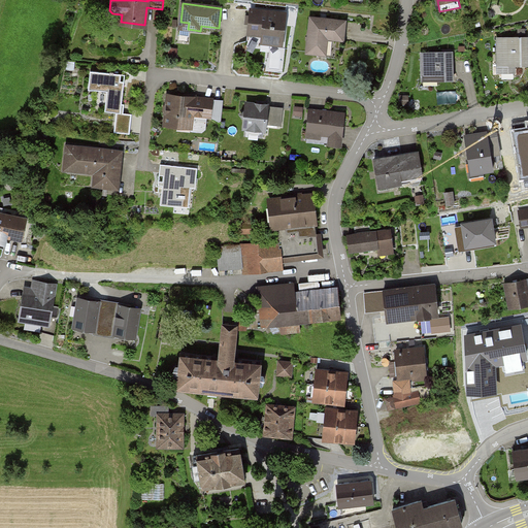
[(286,14),(251,10),(249,33),(271,36),(270,43),(283,44),(286,14)]
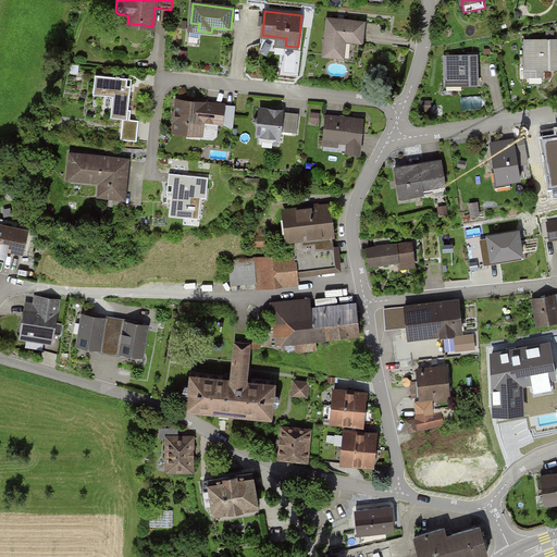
[(364,23),(327,19),(323,56),(341,58),(343,41),(362,44),(364,23)]
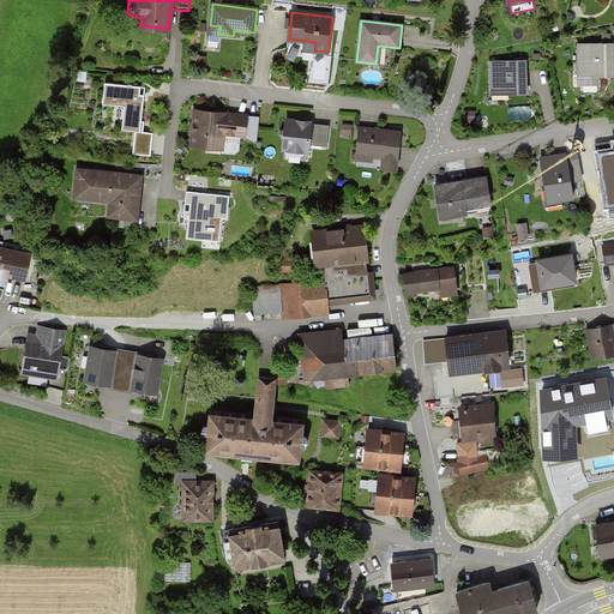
[(613,42),(578,44),(581,86),(602,85),(602,79),(613,78),(613,42)]
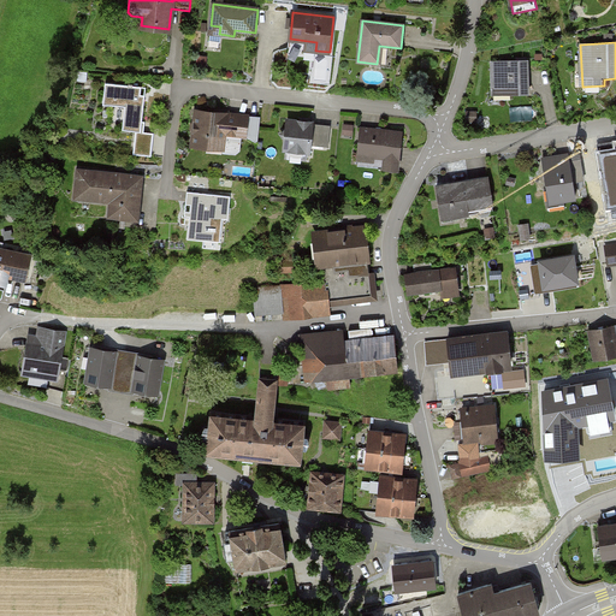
[(528,60),(491,61),(492,89),(511,89),(511,95),(529,94),(528,60)]
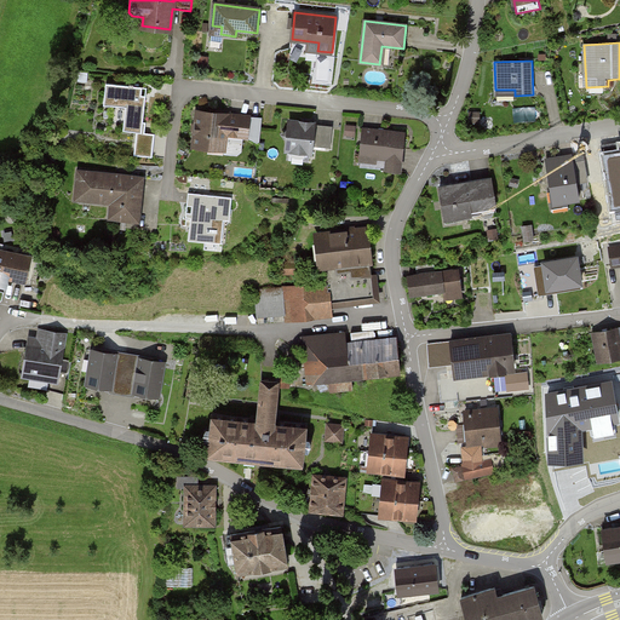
[(149,87),(110,85),(109,105),(130,107),(128,131),(145,132),(149,87)]
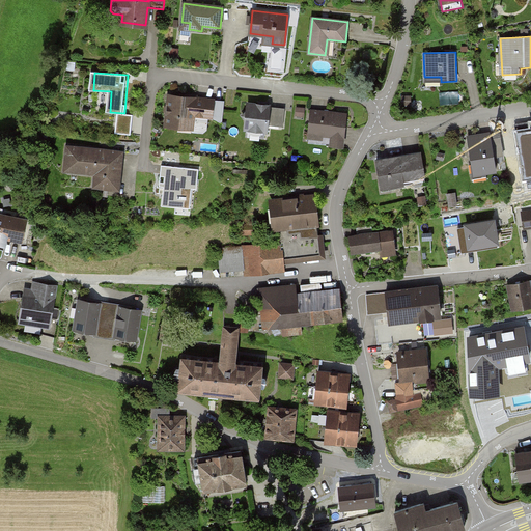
[(196,98),(169,95),(166,127),(197,130),(198,116),(221,119),(223,102),(213,101),(213,103),(195,102),(196,98)]
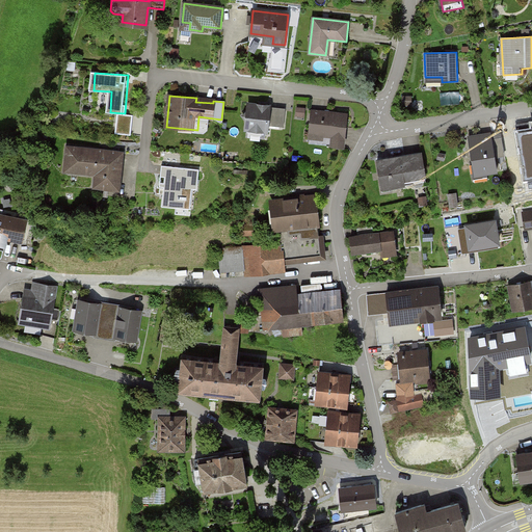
[(287,108),(247,105),(245,133),(271,135),(271,128),(285,129),(287,108)]
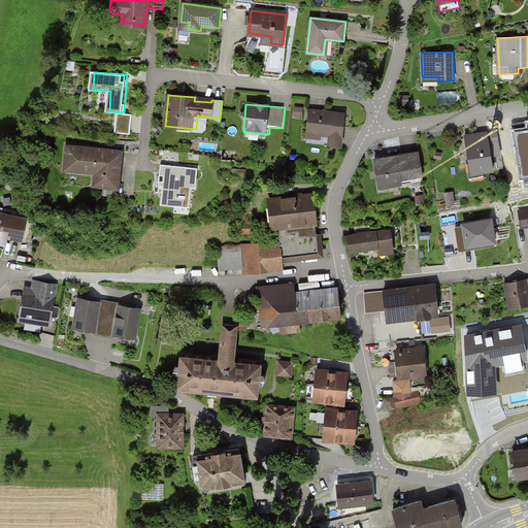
[(344,113),(309,110),(307,132),(323,134),(322,144),(341,146),(344,113)]
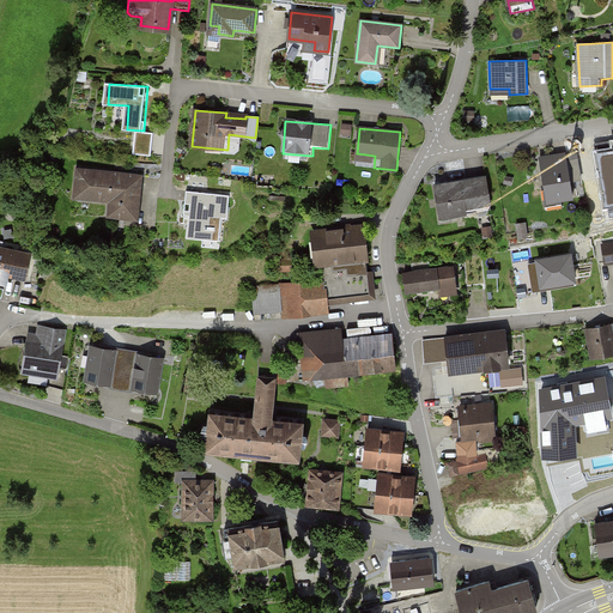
[(566,156),(540,159),(547,200),(545,201),(546,210),(563,207),(560,199),(572,196),(570,178),(580,177),(577,158),(566,161),(566,156)]
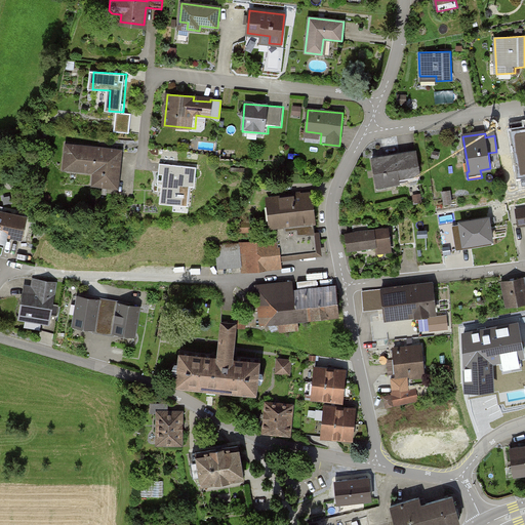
[(124,150),(69,144),(66,170),(96,173),(95,185),(120,188),(124,150)]
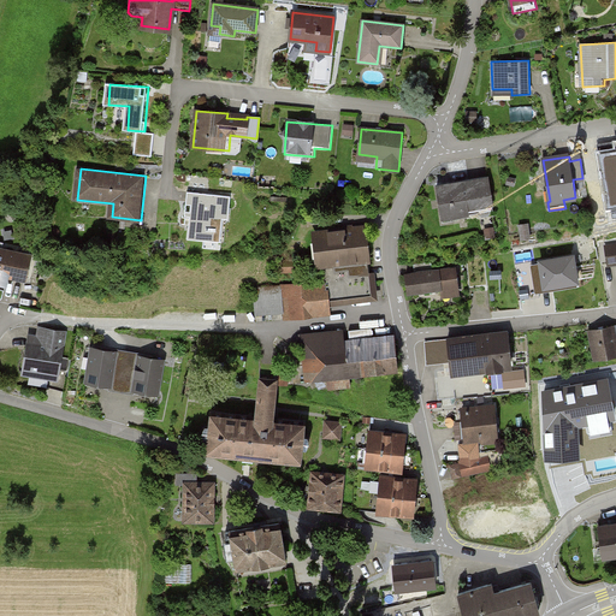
[(212,178),(191,176),(189,207),(194,207),(191,238),(214,241),(215,219),(229,219),(231,196),(211,195),(212,178)]
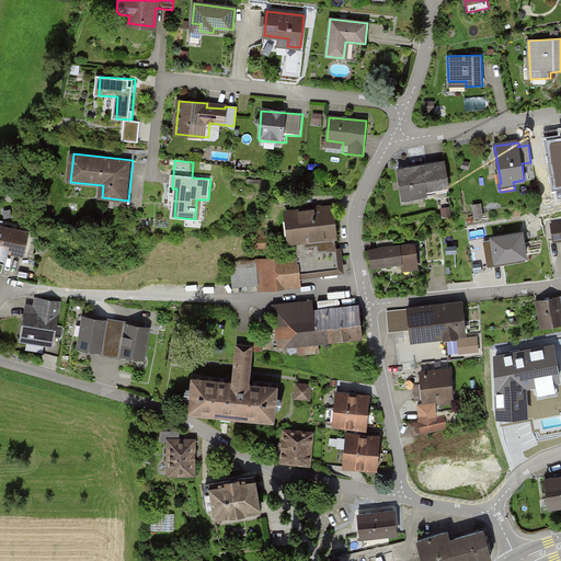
[(416,167),(398,170),(403,199),(426,195),(425,191),(448,187),(444,162),(427,164),(427,168),(416,170),(416,167)]
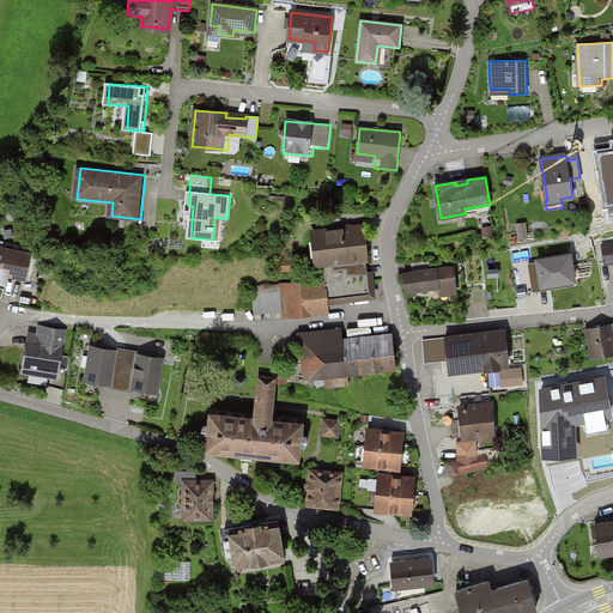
[(362,224),(311,230),(317,281),(253,289),(255,311),(284,308),(285,315),(326,310),(325,299),(370,293),(362,224)]
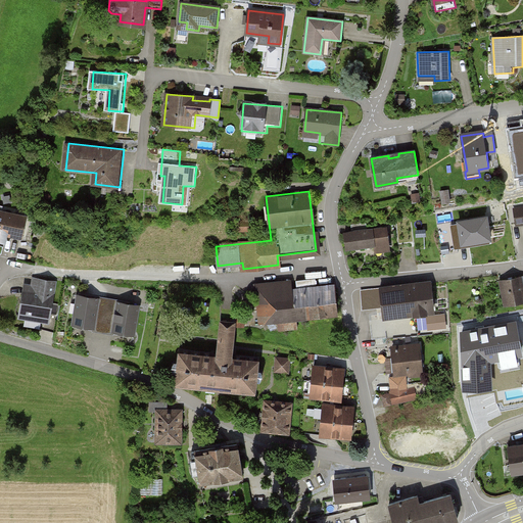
[(5,205),(0,204),(0,243),(8,245),(11,233),(26,236),(30,216),(4,210),(5,205)]
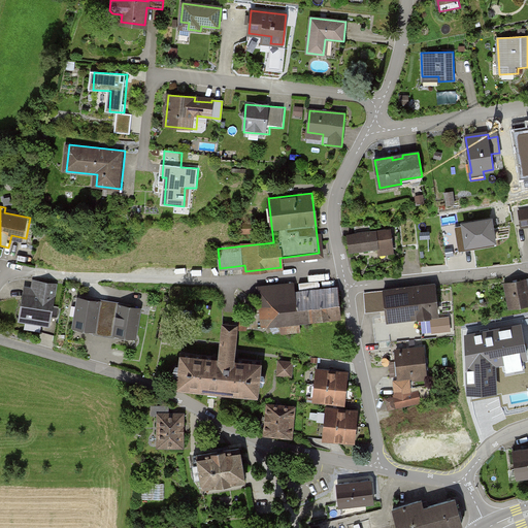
[(527,209),(518,212),(520,226),(527,224),(527,209)]
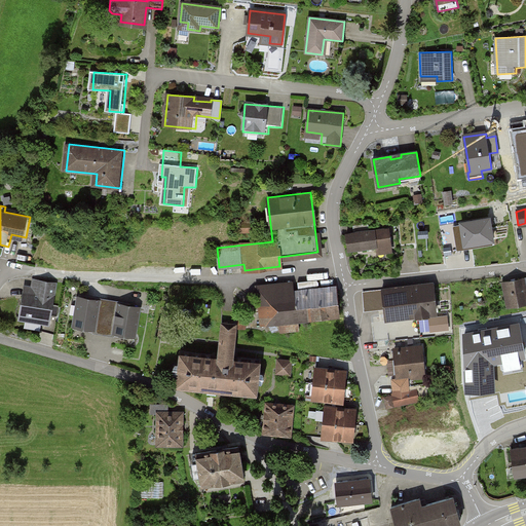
[(493,240),(489,219),(440,226),(445,257),(461,254),(458,233),(463,232),(465,245),(493,240)]
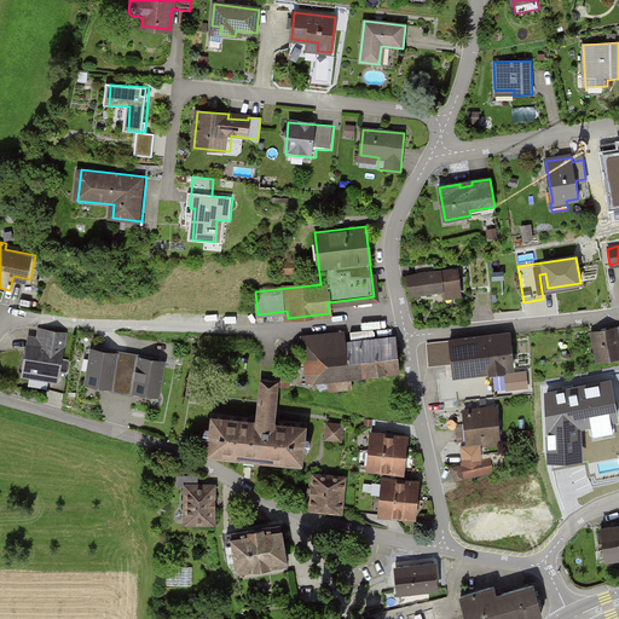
[(417,276),(409,277),(410,294),(444,290),(444,295),(460,294),(457,273),(435,275),(434,265),(416,267),(417,276)]
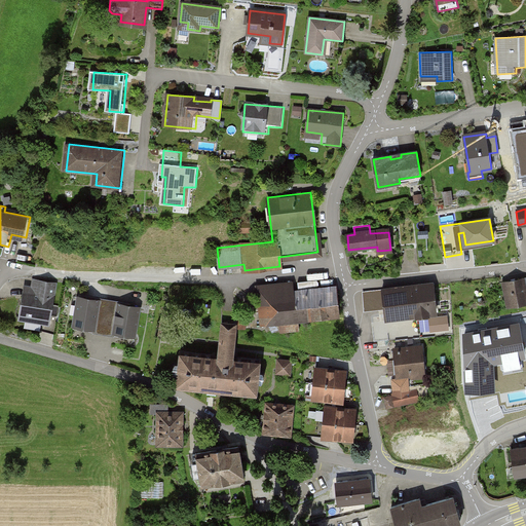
[(33,287),(26,286),(21,318),(53,323),(60,284),(34,279),(33,287)]
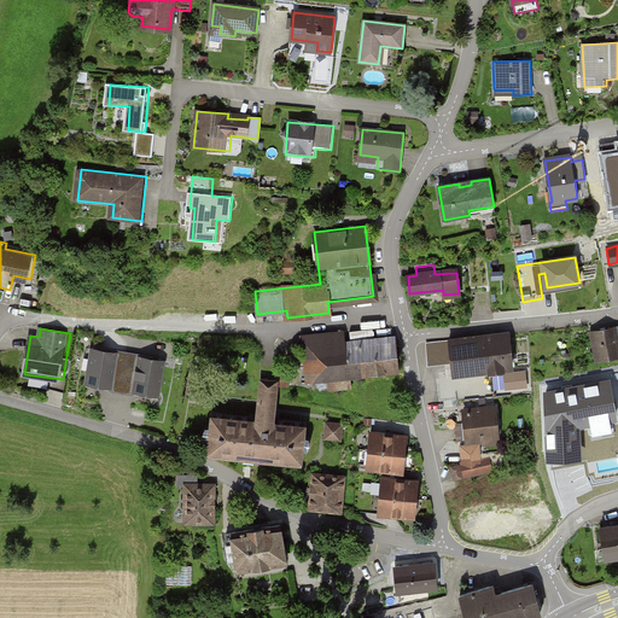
[(617,328),(593,333),(599,363),(617,360),(617,328)]
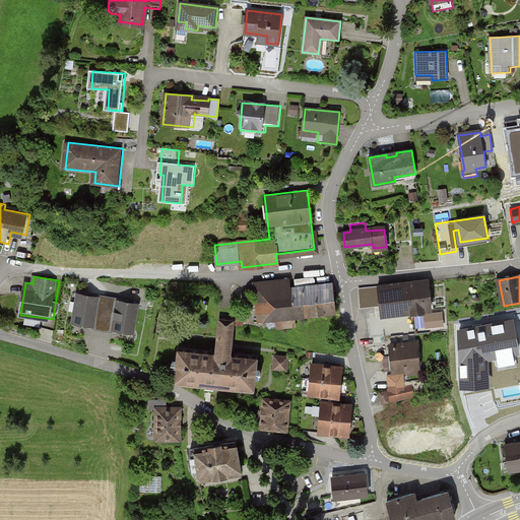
[(289,279),(253,282),(255,302),(262,301),(264,318),(276,317),(277,328),(296,326),(295,316),(335,311),(333,286),(290,291),(289,279)]
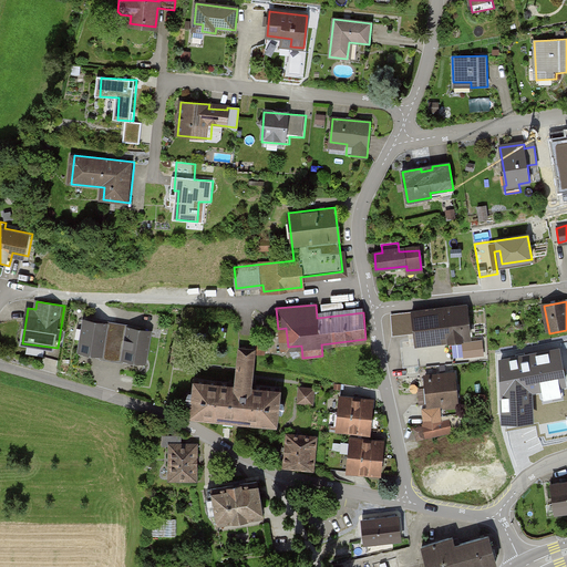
[(465,307),(412,312),(416,344),(470,338),(465,307)]
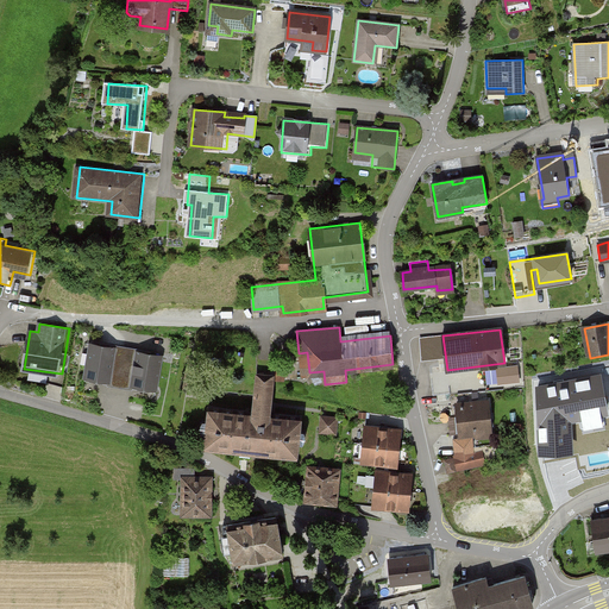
[(129,349),(90,343),(85,380),(124,385),(129,349)]
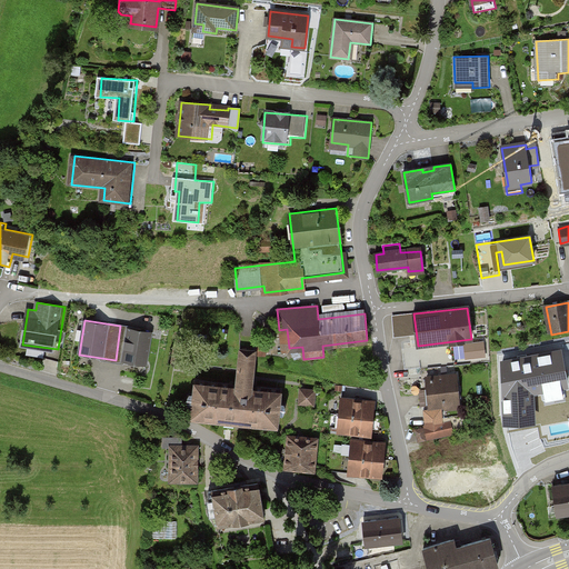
[(157,330),(120,326),(116,360),(151,365),(157,330)]
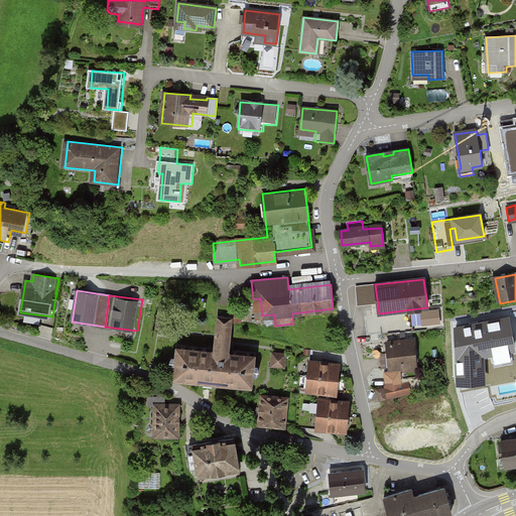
[(219,351),(175,347),(172,381),(256,389),(260,354),(236,352),(239,318),(222,317),(219,351)]
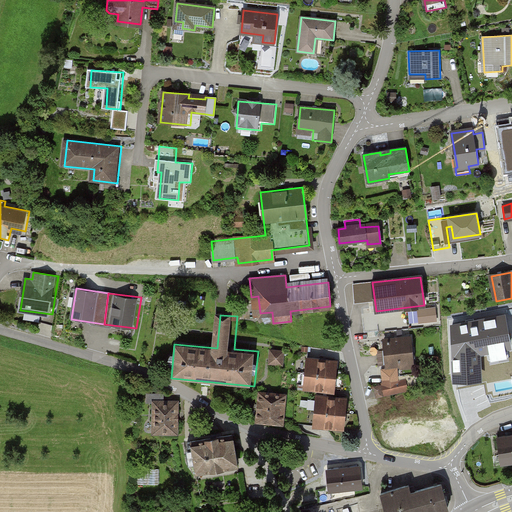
[(415,338),(385,342),(388,366),(418,363),(415,338)]
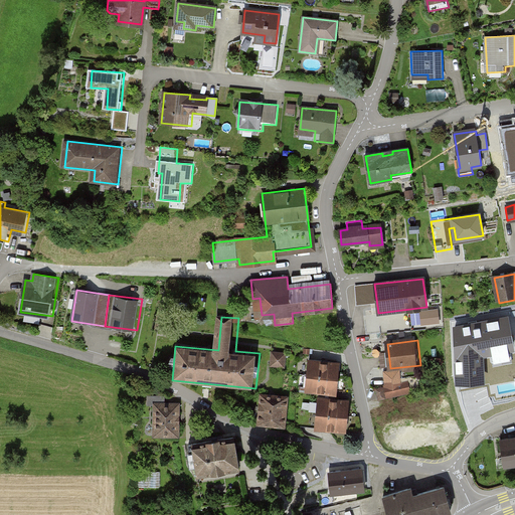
[(285,354),(273,353),(272,365),(284,366),(285,354)]
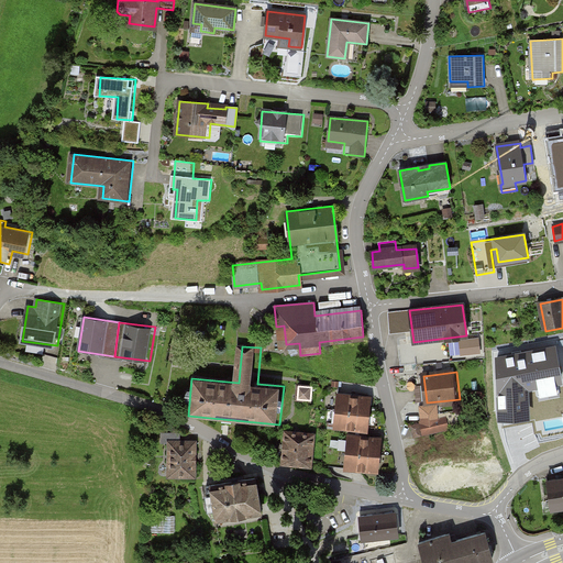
[(370,397),(338,394),(334,427),(366,430),(370,397)]
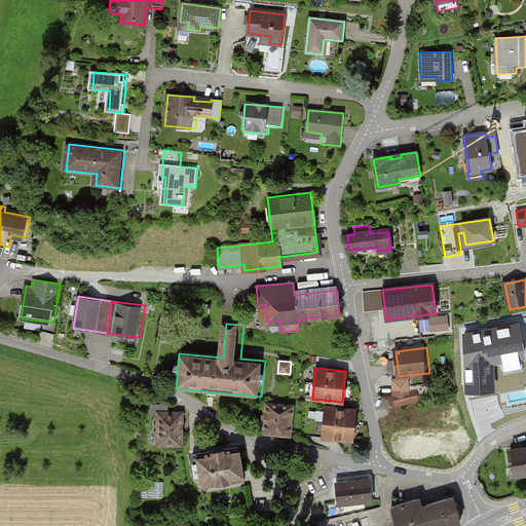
[(517,381),(516,372),(502,374),(503,383),(517,381)]
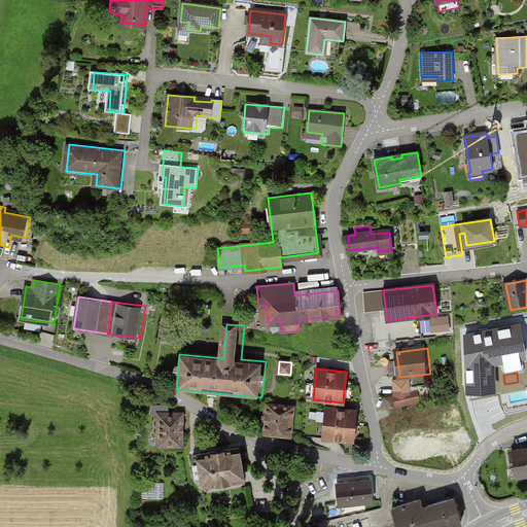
[(410,379),(392,380),(394,395),(396,406),(427,398),(426,385),(411,387),(410,379)]
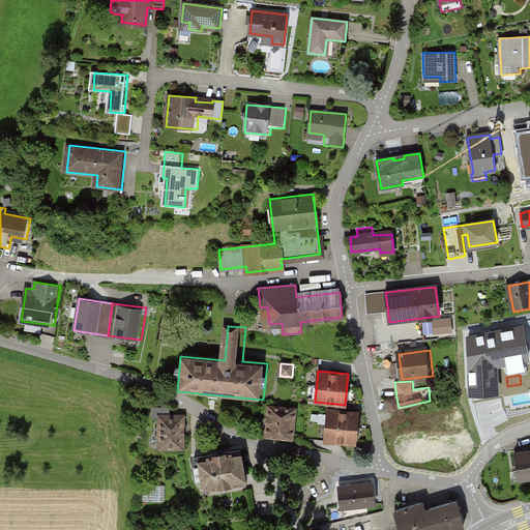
[(295,409),(269,407),(266,436),(293,438),(295,409)]
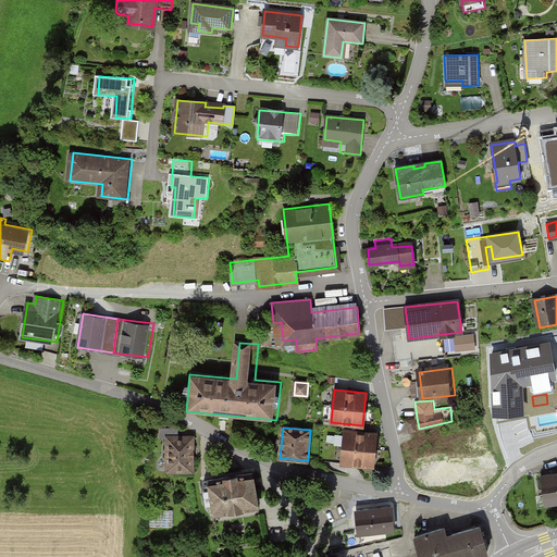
[(376,433),(346,430),(342,463),(373,466),(376,433)]
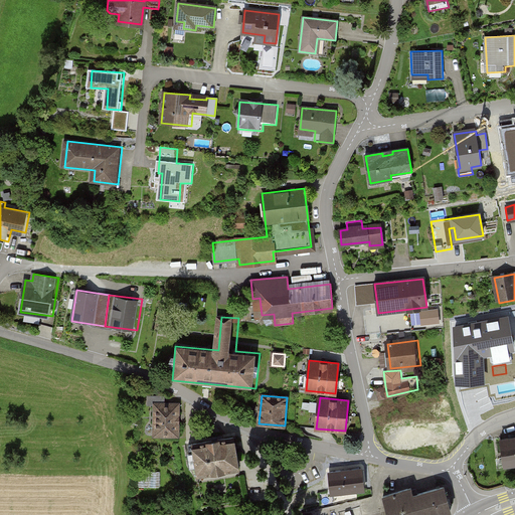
[(182,403),(156,403),(155,437),(182,437),(182,403)]
